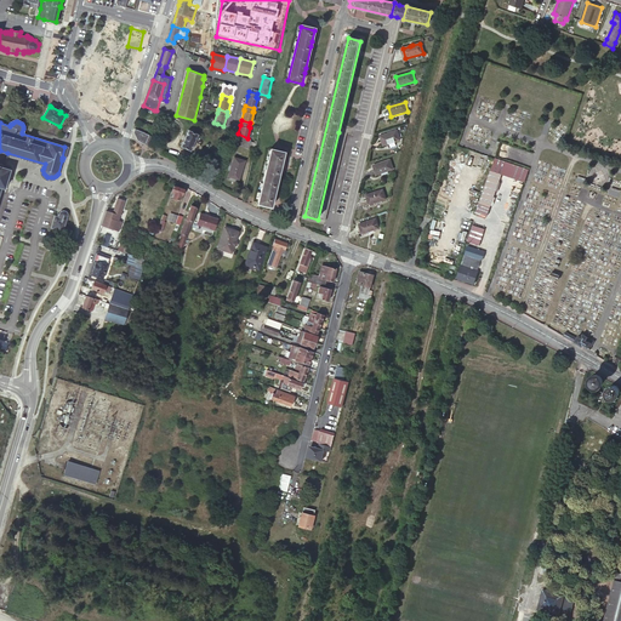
[(153,137),(135,127),(134,132),(136,138),(147,146),(148,143),(149,144),(153,137)]
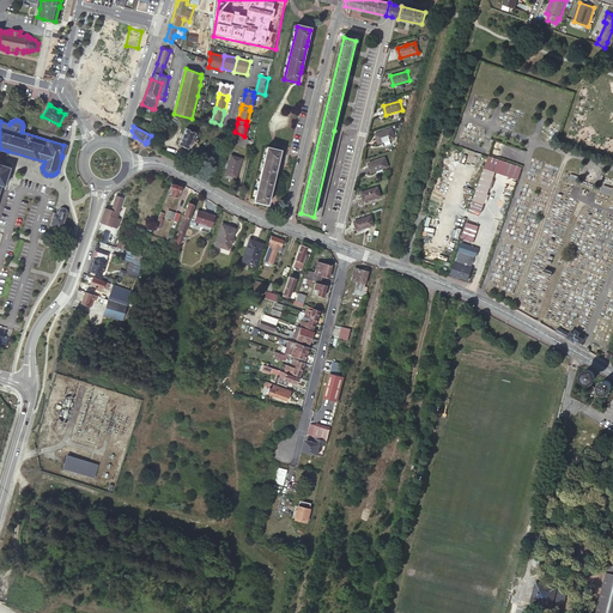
[(180,145),(188,150),(196,133),(188,128),(180,145)]
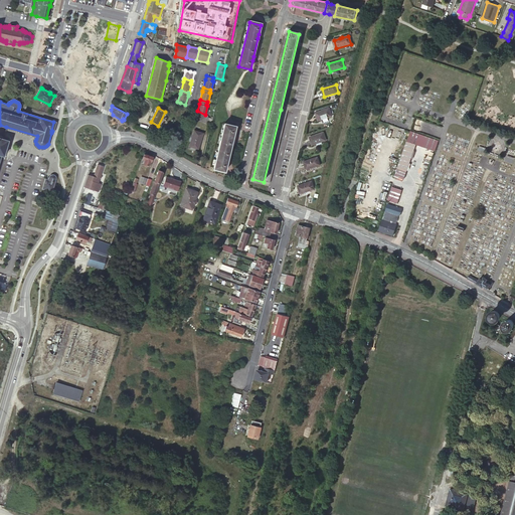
[(318,121),(332,117),(330,109),(316,113),(318,121)]
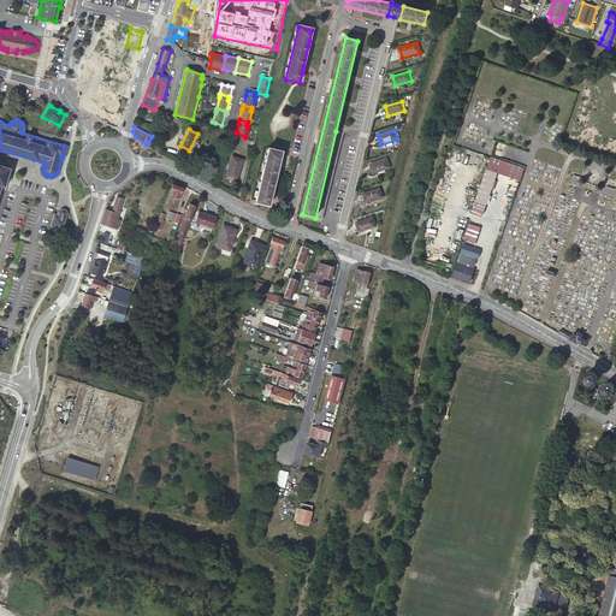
[(336,131),(315,218),(323,219),(343,132),(336,131)]
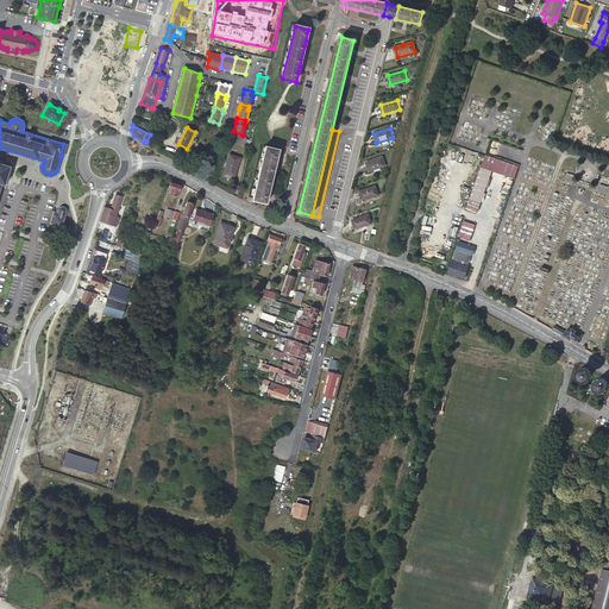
[(248,146),(251,140),(233,132),(230,138),(248,146)]
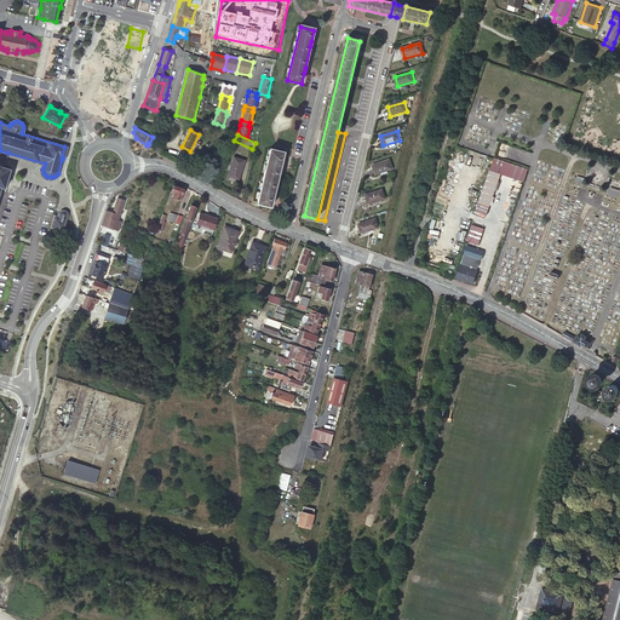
[(271,207),(274,196),(275,191),(280,168),(281,165),(283,153),(270,149),(257,204),(271,207)]
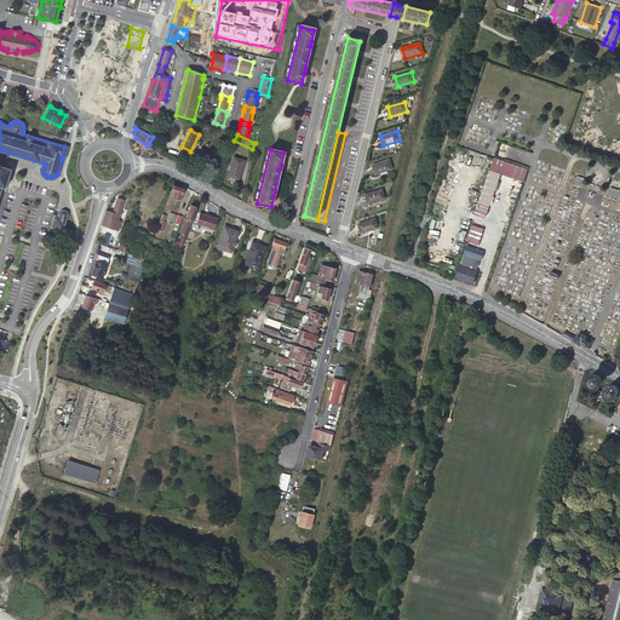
[(227,173),(237,177),(244,160),(234,155),(227,173)]
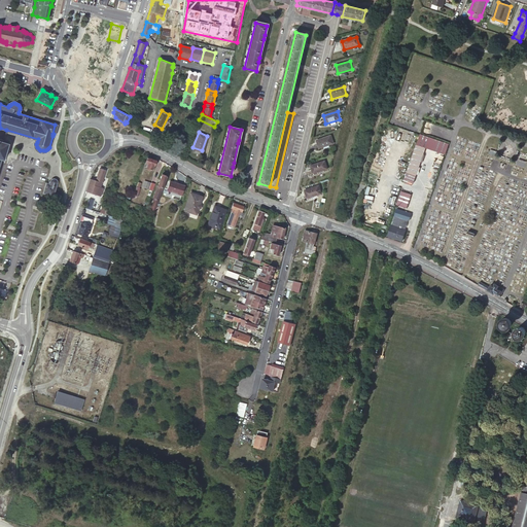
[(429,136),(420,133),(405,179),(414,182),(423,154),(429,136)]
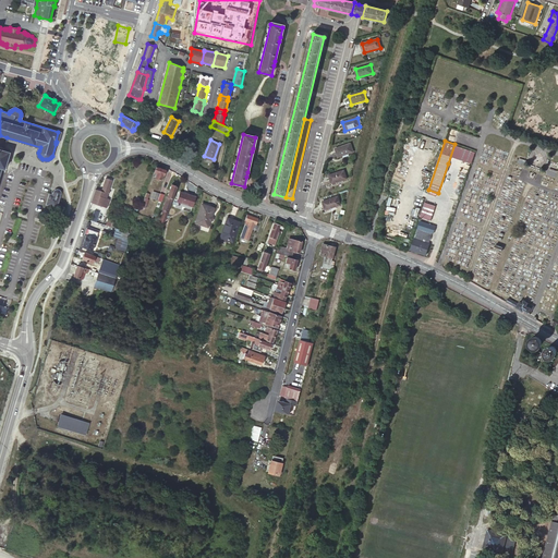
[(472,162),(475,152),(455,144),(448,164),(455,165),(458,157),(472,162)]
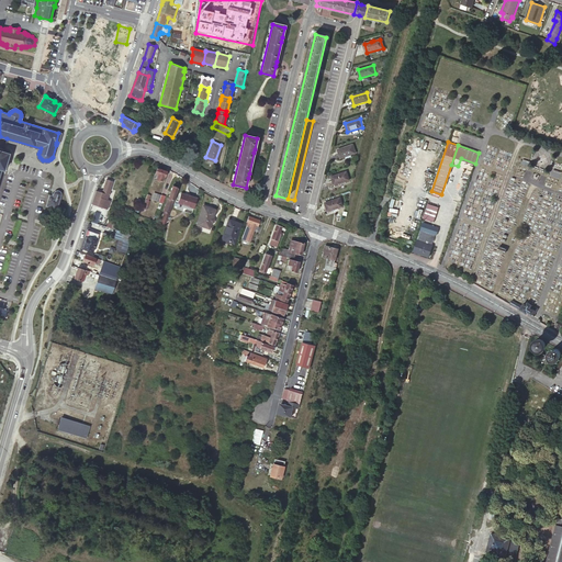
[(340,159),(356,155),(353,146),(338,150),(340,159)]
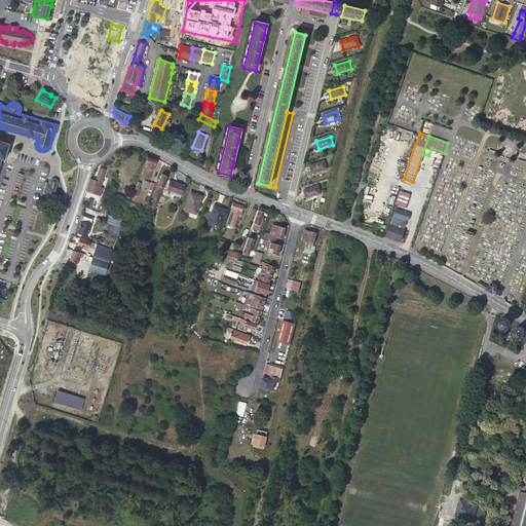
[(0,159),(2,154),(5,154),(8,144),(3,142),(0,141),(0,159)]
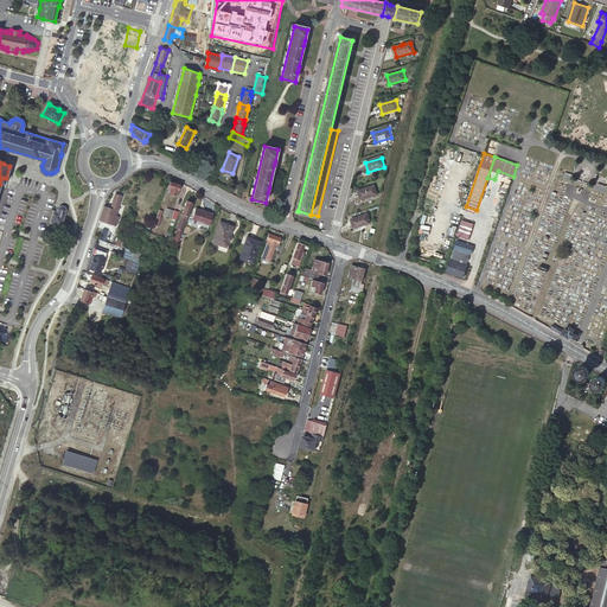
[(180,185),(170,181),(167,189),(171,190),(170,195),(176,197),(177,192),(178,192),(180,185)]
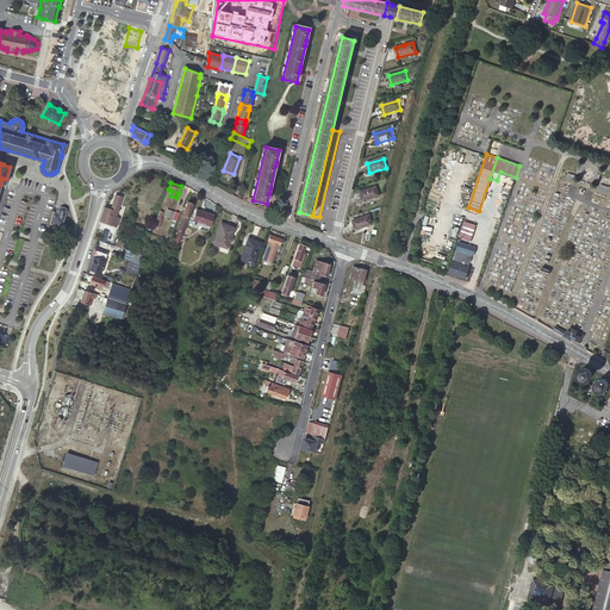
[(362,201),(379,197),(377,187),(360,192),(362,201)]
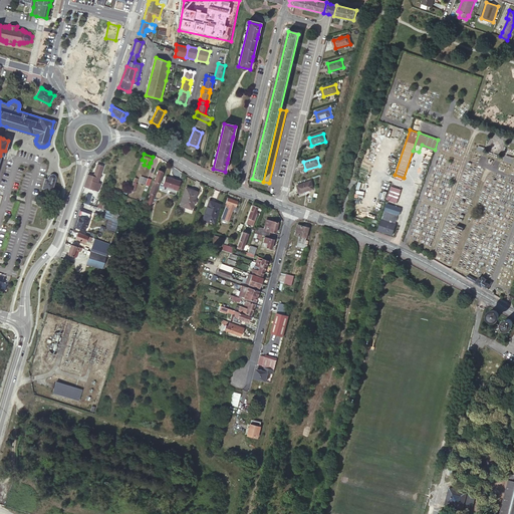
[(88,175),(84,187),(97,192),(100,184),(97,184),(99,179),(100,179),(101,177),(100,176),(103,167),(98,165),(94,177),(88,175)]
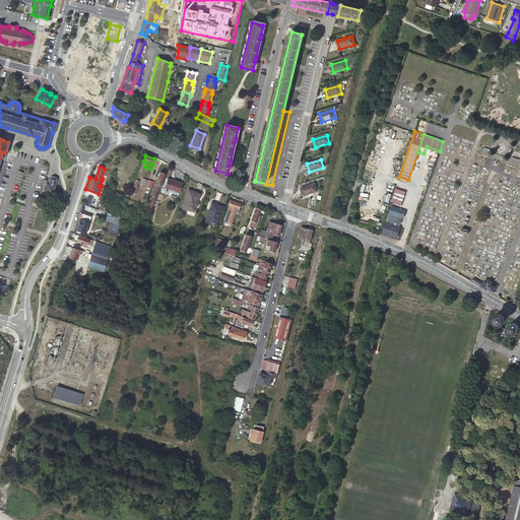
[(150,207),(153,208),(160,187),(166,174),(159,172),(157,178),(158,179),(156,184),(155,184),(152,194),(154,195),(150,207)]
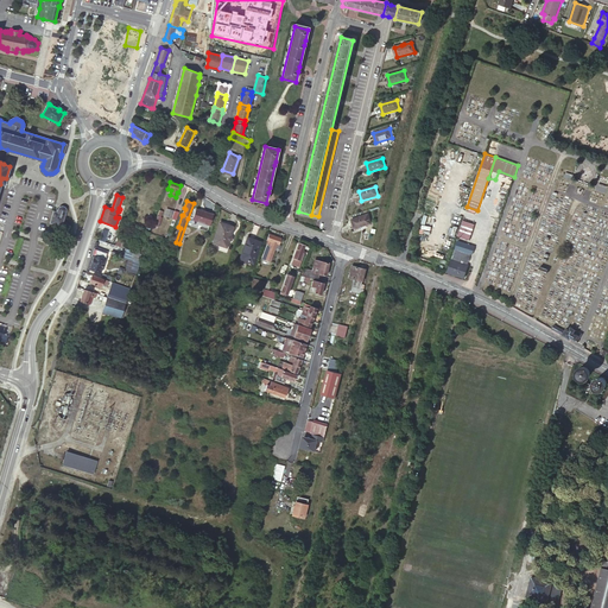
[(51,223),(58,226),(62,226),(67,210),(67,209),(67,208),(65,207),(64,207),(63,206),(62,206),(62,207),(61,207),(59,208),(58,211),(55,210),(51,223)]
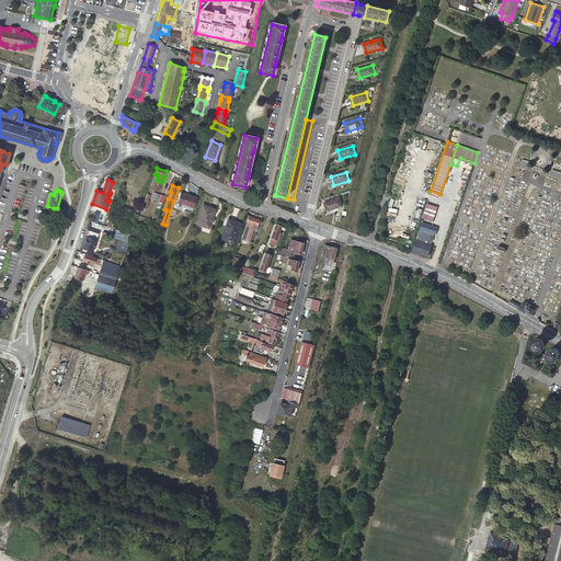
[(178,204),(194,208),(197,197),(181,193),(178,204)]
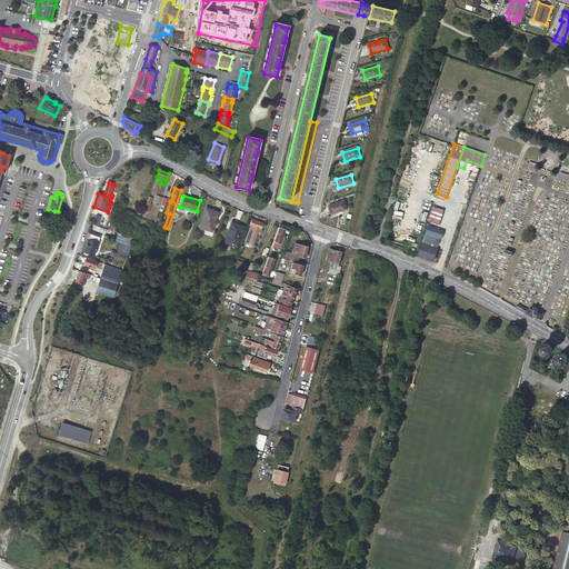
[(155,203),(161,206),(161,205),(163,199),(157,197),(155,203)]
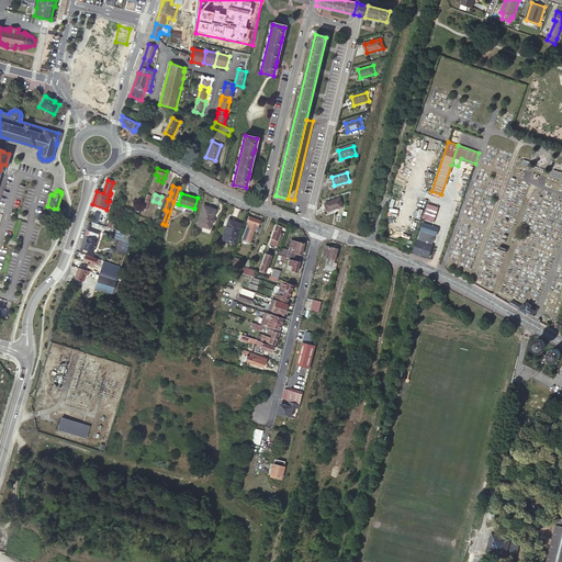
[(328,211),(343,206),(340,199),(326,203),(328,211)]
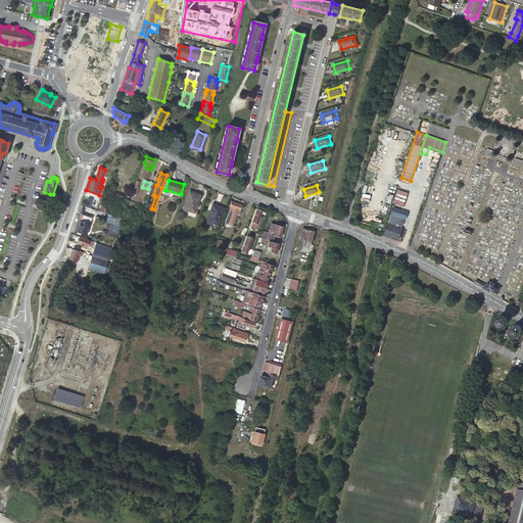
[(184,207),(195,211),(197,205),(198,205),(200,205),(200,202),(200,201),(199,201),(201,193),(190,189),(184,207)]
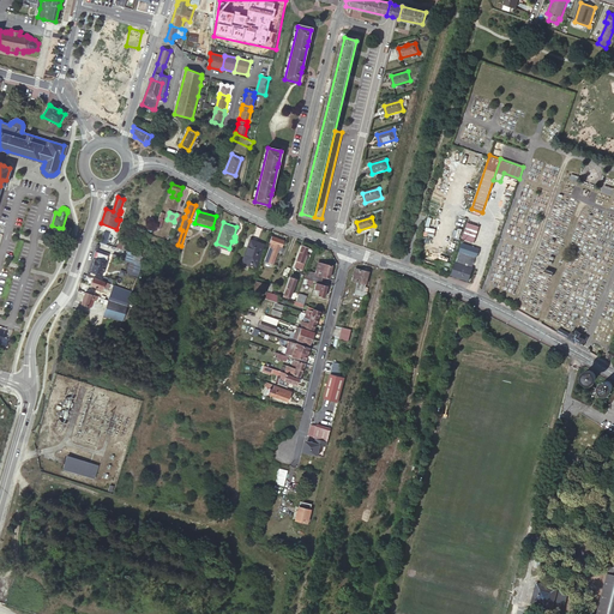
[(272,235),(269,242),(272,244),(270,248),(274,250),(272,253),(269,264),(274,265),(281,247),(282,247),(284,240),(272,235)]
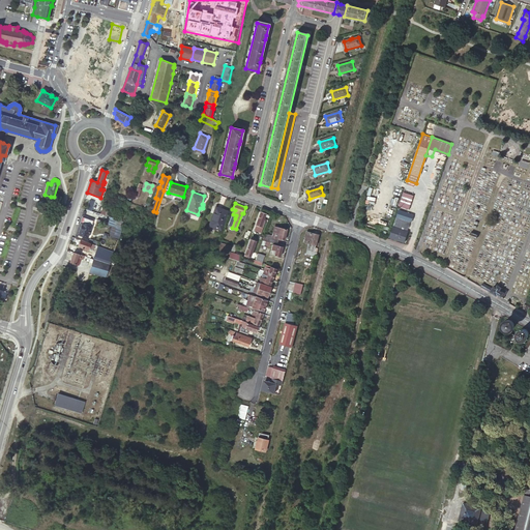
[(210,225),(222,229),(228,210),(216,206),(210,225)]
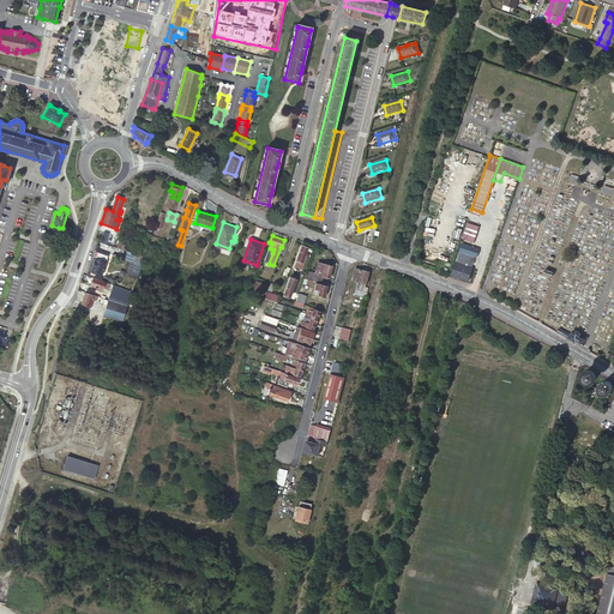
[(116,245),(115,247),(125,251),(127,244),(118,240),(116,245)]
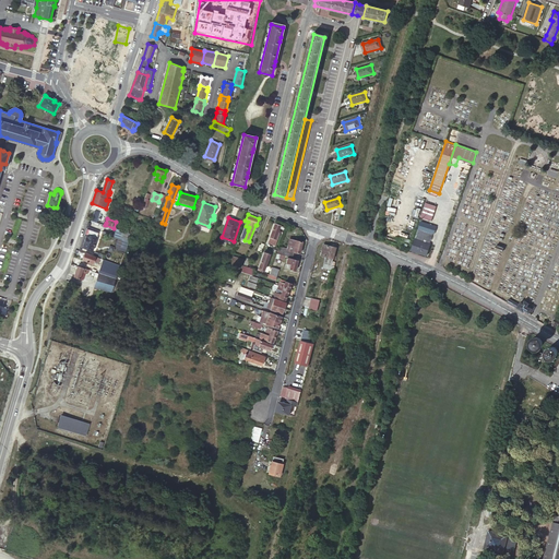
[(430,240),(431,237),(432,234),(433,234),(437,226),(420,221),(412,249),(427,254),(430,245),(429,244),(430,240)]
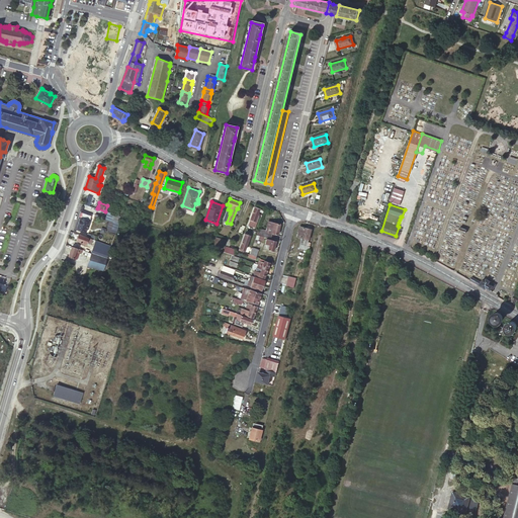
[(255,222),(260,209),(255,207),(249,224),(252,225),(254,221),(255,222)]
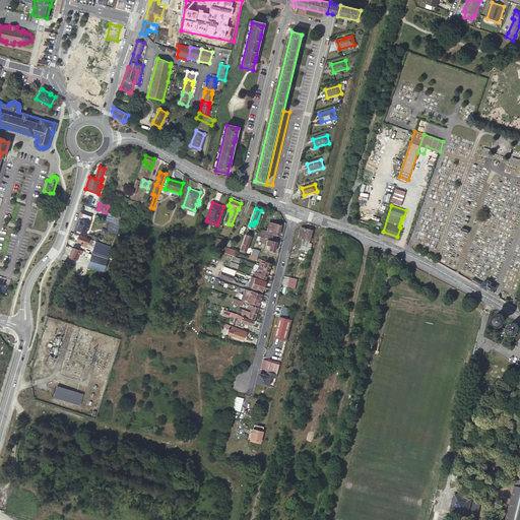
[(19,214),(31,218),(33,213),(21,209),(19,214)]
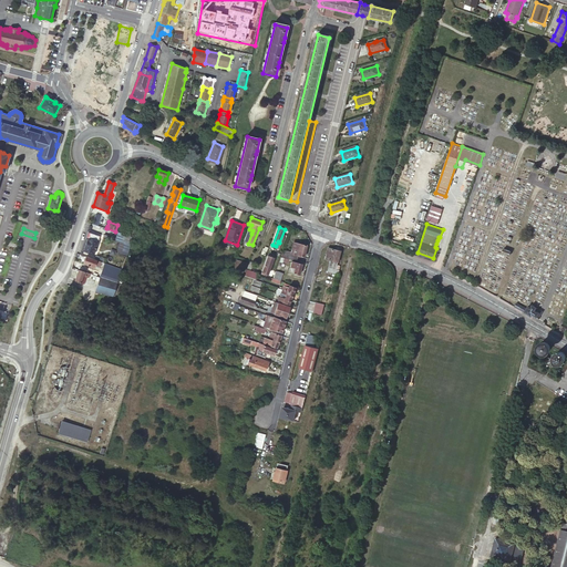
[(93,254),(100,237),(88,233),(82,250),(93,254)]
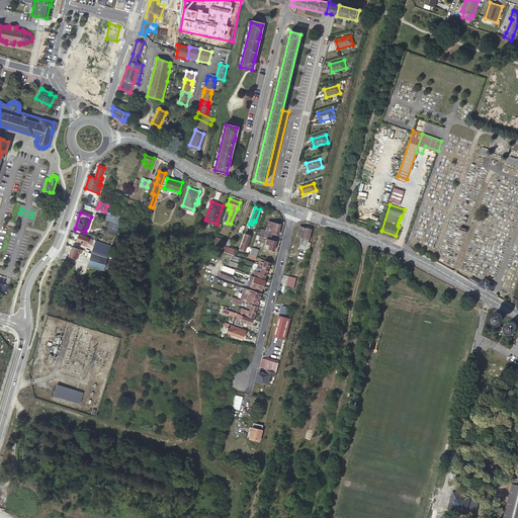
[(117,231),(122,217),(108,212),(105,220),(109,222),(107,228),(109,233),(115,236),(117,231)]
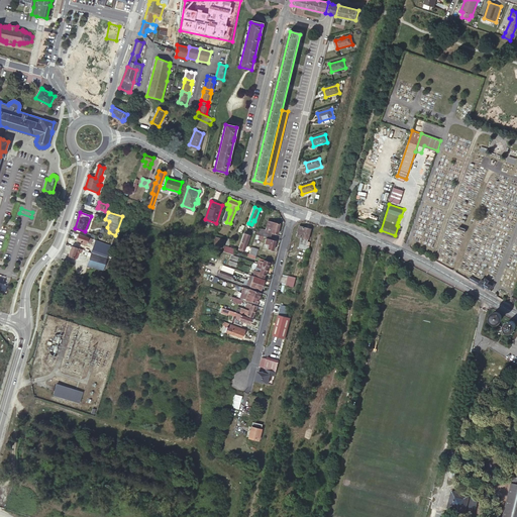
[(29,222),(31,217),(19,213),(17,218),(29,222)]
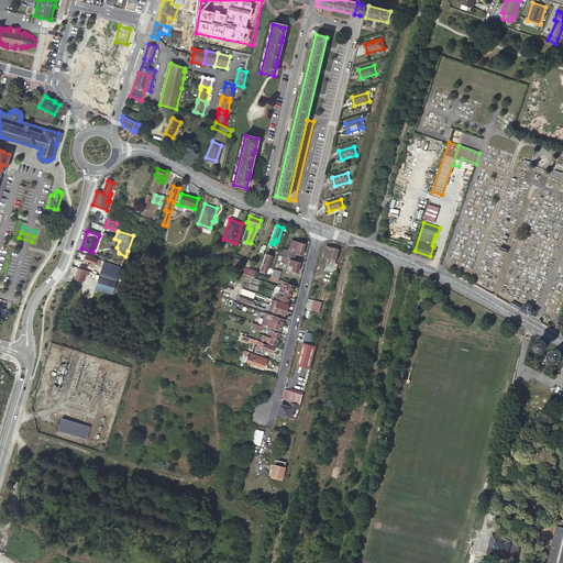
[(287,257),(294,258),(295,254),(301,255),(305,243),(291,240),(288,250),(283,247),(279,255),(280,256),(287,257)]
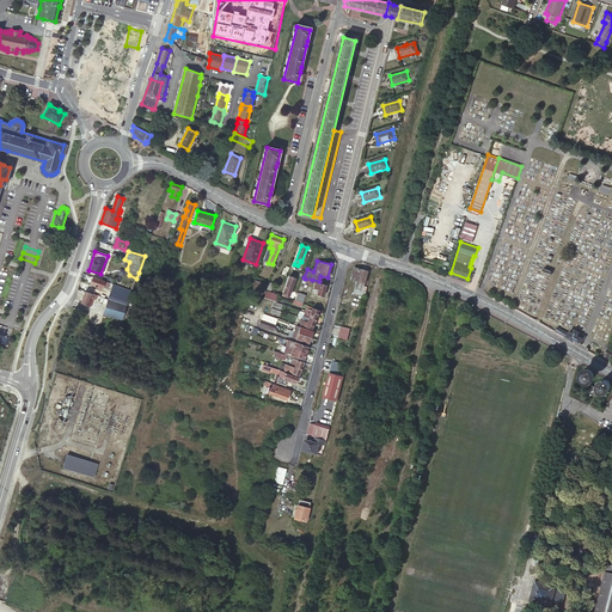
[(361,295),(365,295),(367,286),(365,286),(368,271),(354,268),(353,274),(352,279),(356,280),(354,289),(362,292),(361,295)]
